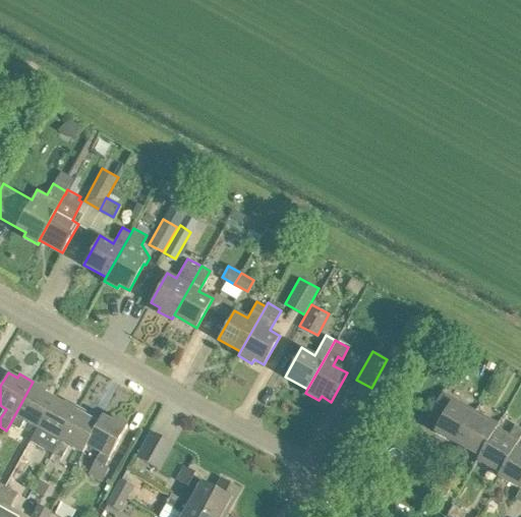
[(38,426),(53,398),(44,393),(46,389),(33,382),(10,423),(18,428),(23,419),(38,426)]
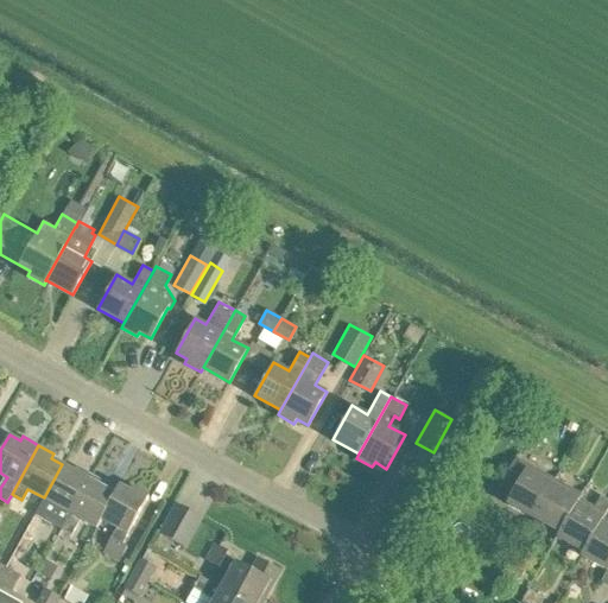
[(533,516),(555,478),(515,457),(505,475),(518,482),(506,502),(533,516)]
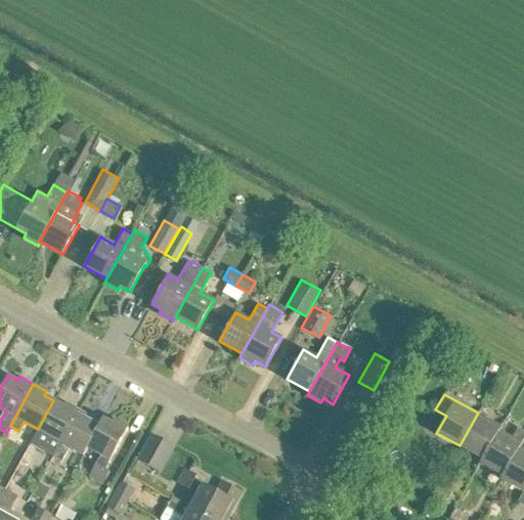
[(53,400),(38,429),(33,438),(30,442),(52,455),(79,408),(64,401),(62,405),(53,400)]
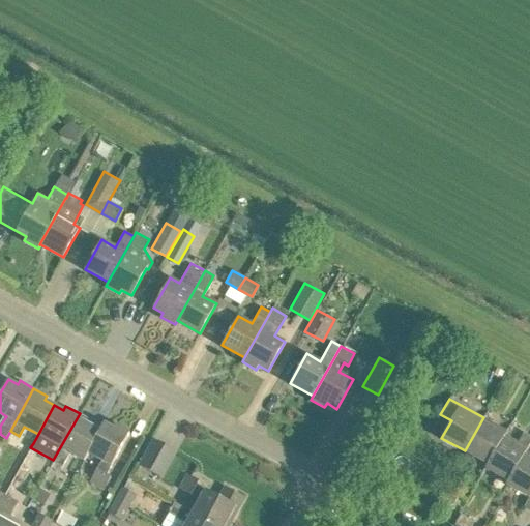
[(62,465),(65,461),(69,451),(84,460),(88,451),(99,430),(90,425),(92,420),(80,413),(53,460),(62,465)]
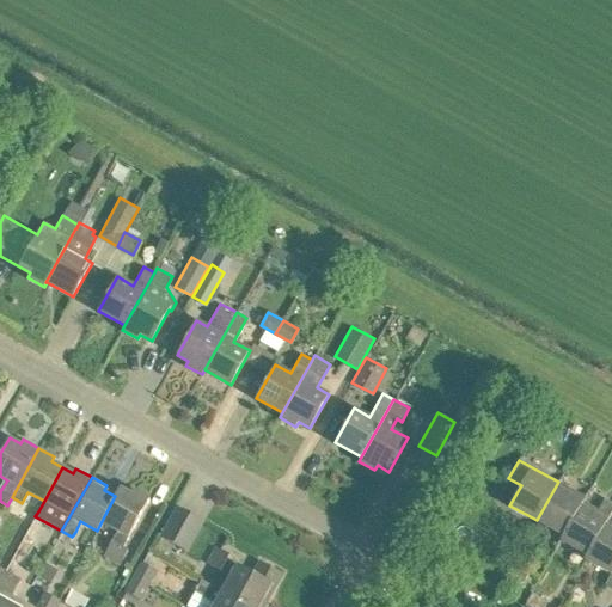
[(562,534),(582,501),(585,497),(558,482),(537,520),(562,534)]
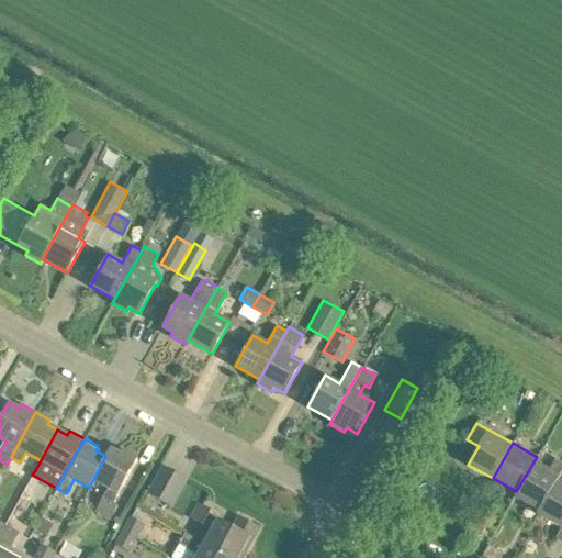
[(93,479),(108,487),(96,509),(110,517),(116,504),(112,502),(137,457),(122,449),(120,454),(110,447),(105,456),(93,479)]
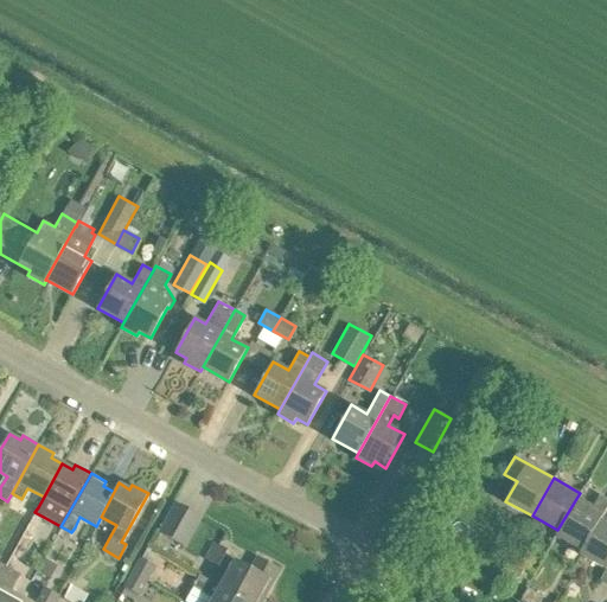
[(581,549),(601,516),(606,505),(606,497),(600,493),(593,506),(577,497),(557,530),(555,535),(581,549)]
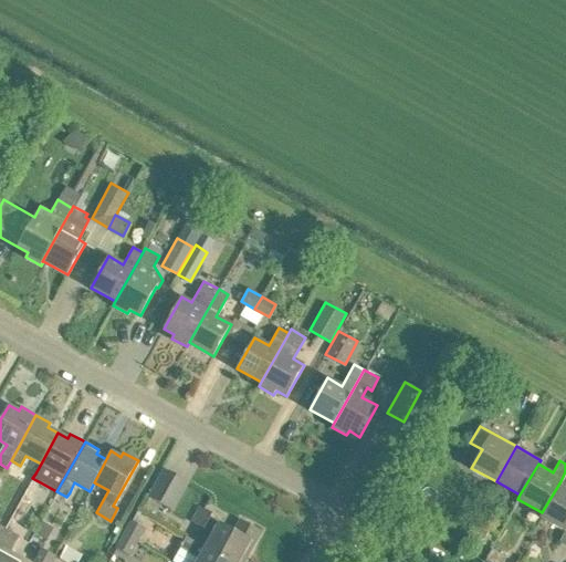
[(173,509),(188,482),(164,468),(148,496),(173,509)]
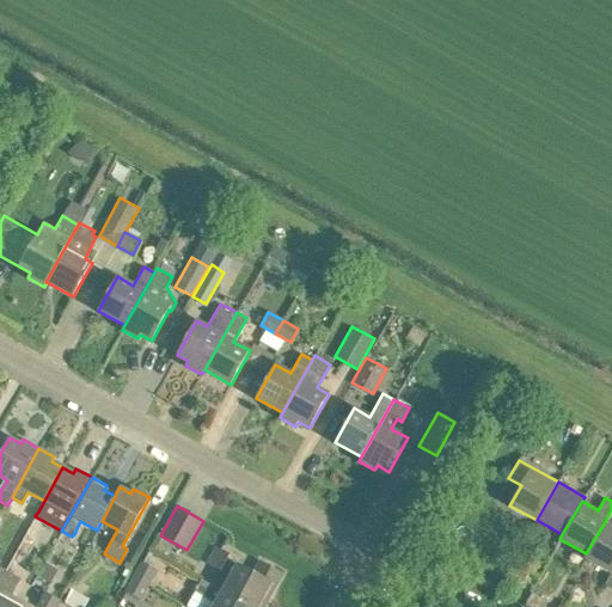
[(611,523),(606,520),(586,553),(583,558),(611,574),(611,571),(611,523)]
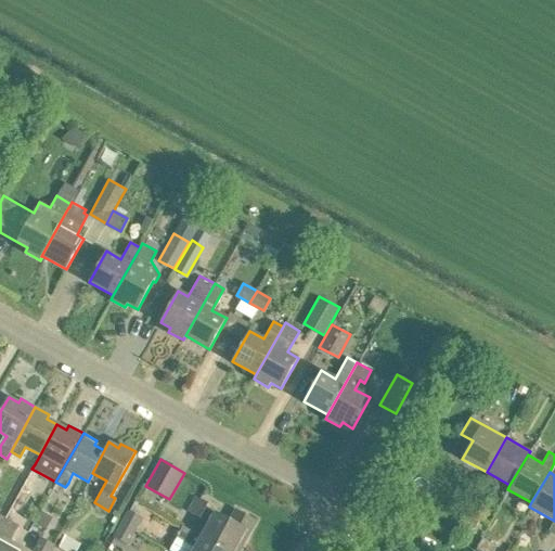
[(202,536),(229,550),(233,550),(237,543),(242,546),(256,520),(235,509),(229,520),(202,504),(204,500),(196,496),(188,510),(209,522),(202,536)]
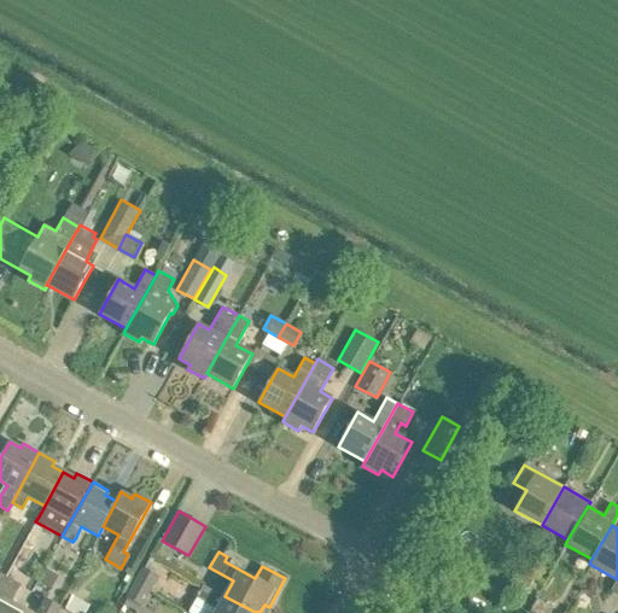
[(135,582),(149,589),(157,574),(144,566),(135,582)]
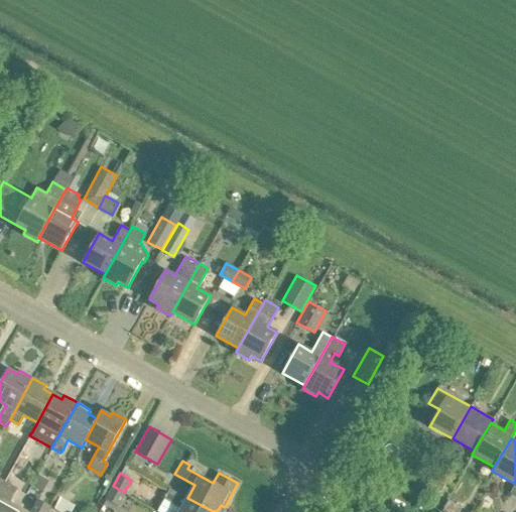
[(426,486),(435,492),(441,490),(445,482),(432,475),(426,486)]
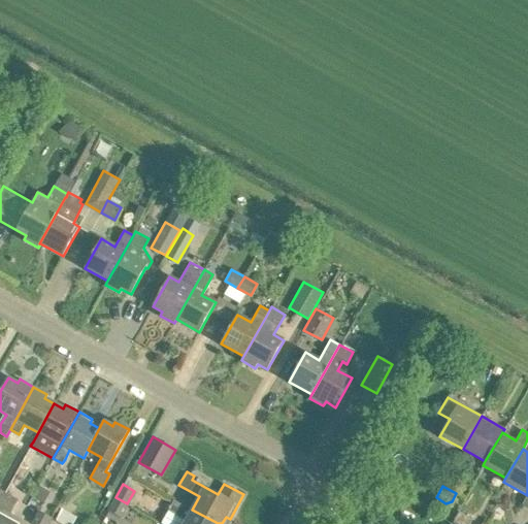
[(4,492),(0,499),(0,504),(10,512),(18,499),(4,492)]
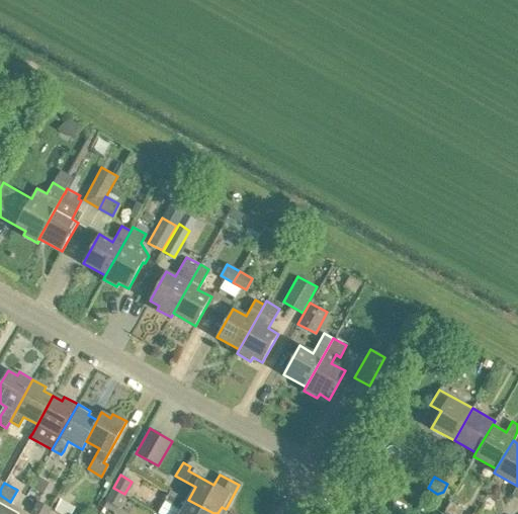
[(32,486),(20,507),(21,508),(31,513),(42,492),(32,486)]
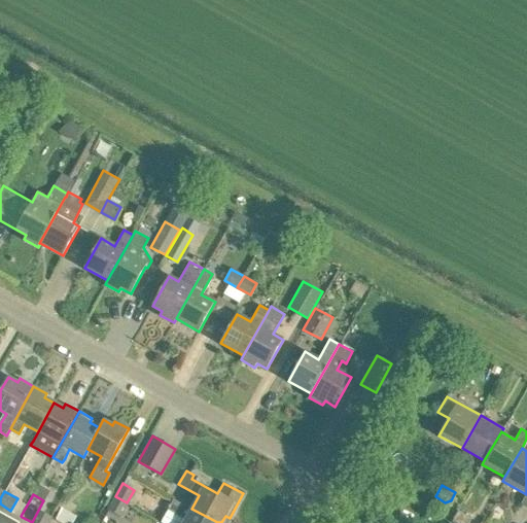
[(120,516),(127,502),(115,496),(108,510),(120,516)]
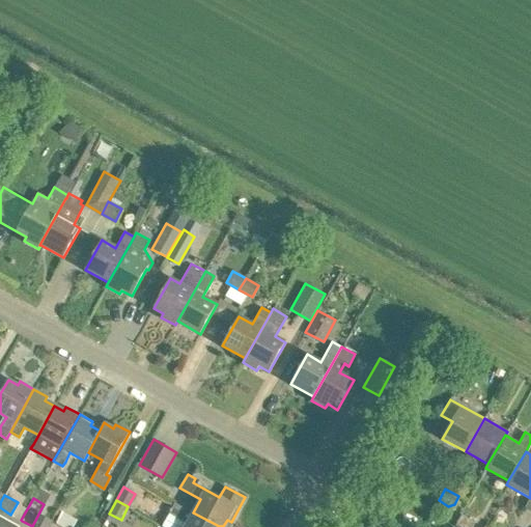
[(219,526),(193,512),(176,503),(171,514),(188,522),(185,526),(219,526)]
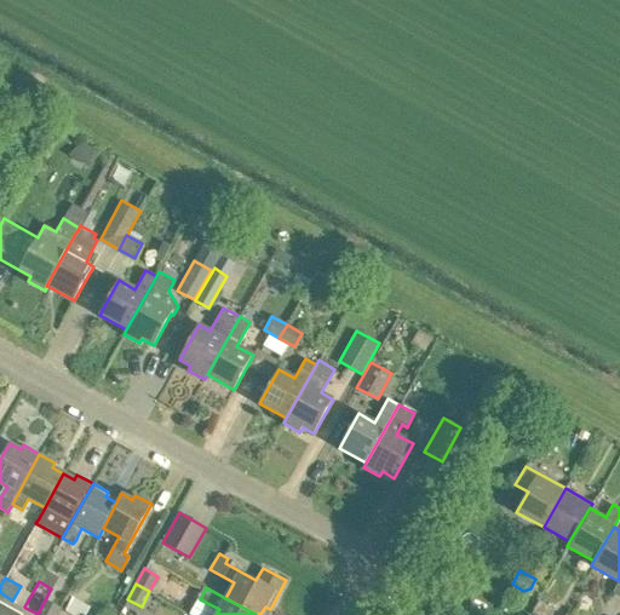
[(57,614),(65,601),(52,593),(45,608),(57,614)]
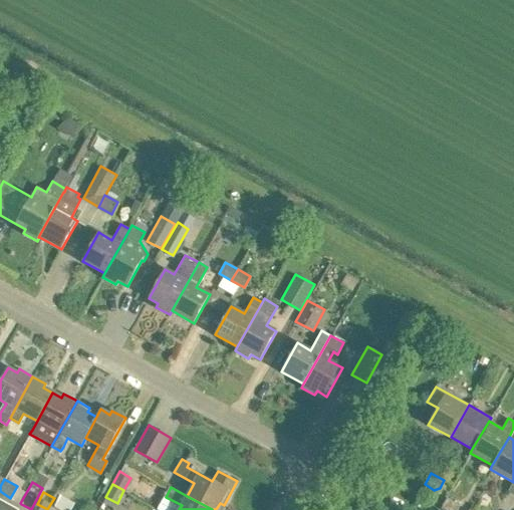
[(59,494),(53,505),(62,509),(69,509),(74,502),(59,494)]
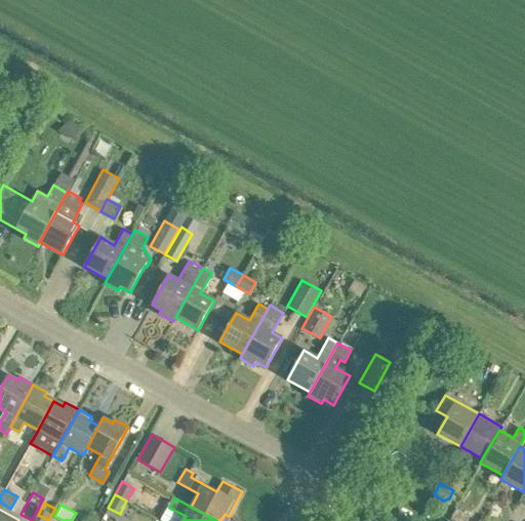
[(466,520),(470,515),(456,508),(450,519),(453,520),(466,520)]
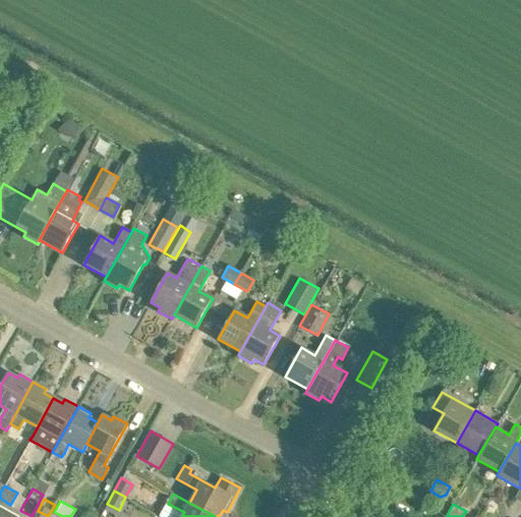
[(0,516),(4,516),(8,510),(0,505),(0,516)]
